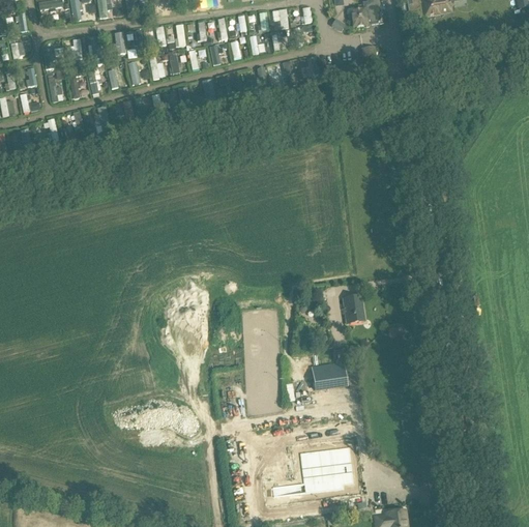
[(38,1),(39,9),(63,6),(62,0),(47,0),(38,1)]
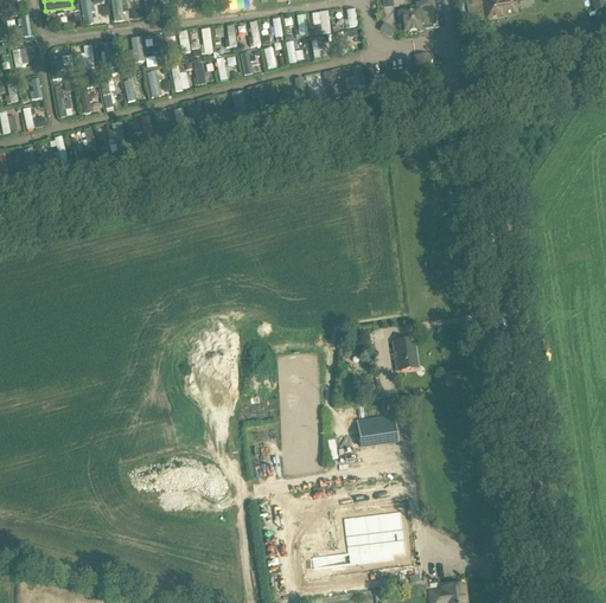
[(80,0),(84,23),(94,21),(91,11),(95,11),(93,1),(90,2),(90,0),(80,0)]
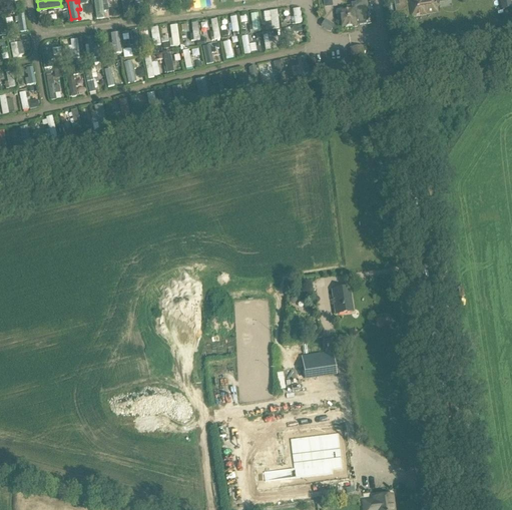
[(103,9),(101,0),(93,0),(96,17),(104,16),(103,9)]
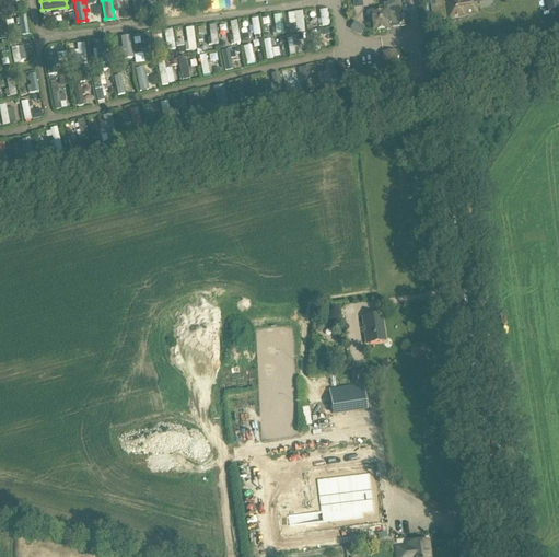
[(132,0),(135,14),(143,13),(141,0),(132,0)]
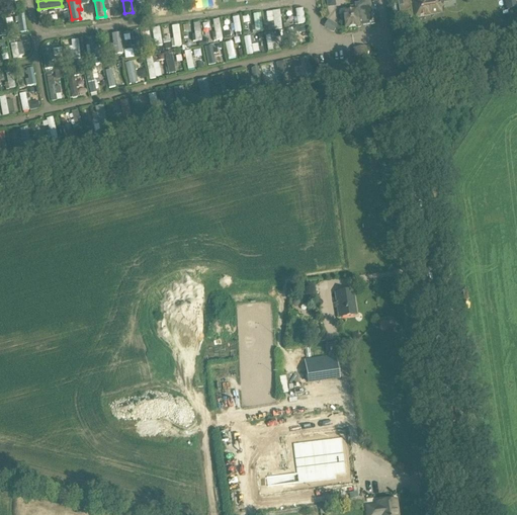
[(360,0),(360,1),(355,2),(356,7),(344,9),(346,25),(371,21),(373,20),(373,17),(370,0),(360,0)]
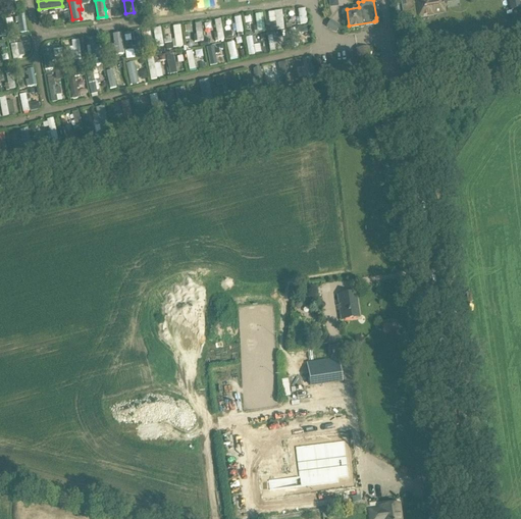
[(403,0),(405,15),(407,17),(417,15),(416,6),(418,6),(417,0),(403,0)]
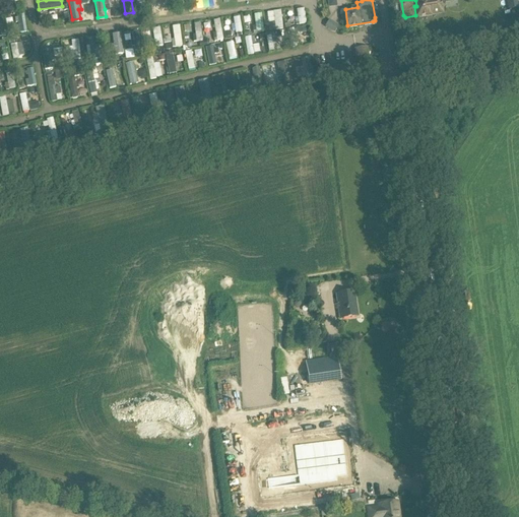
[(415,0),(416,6),(414,6),(415,15),(444,11),(442,0),(415,0)]
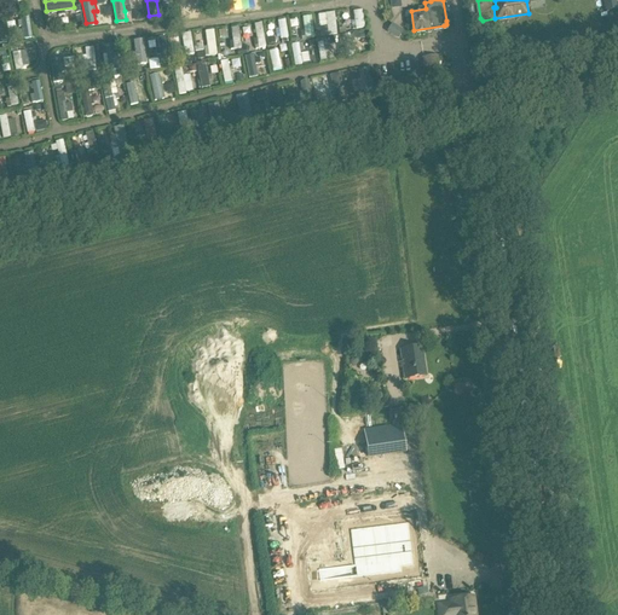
[(605,0),(606,10),(617,7),(617,3),(617,0),(605,0)]
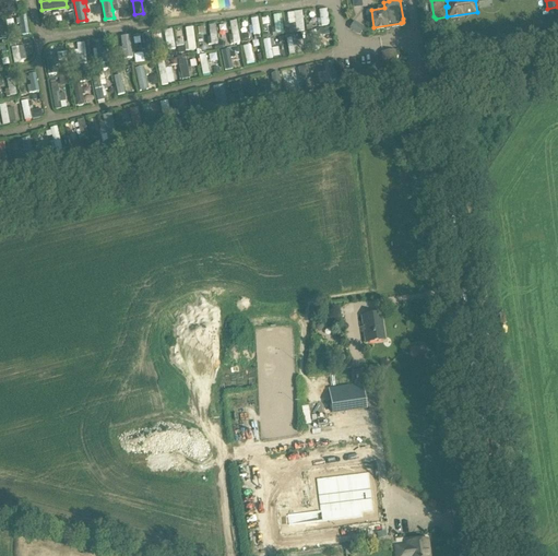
[(321,13),(318,13),(319,19),(321,19),(322,23),(330,22),(328,6),(320,8),(321,13)]
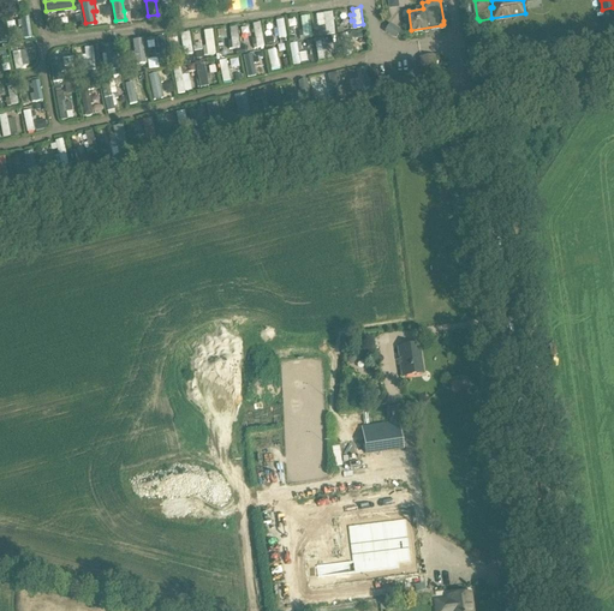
[(335,31),(333,10),(323,11),(325,17),(326,29),(326,33),(335,31)]
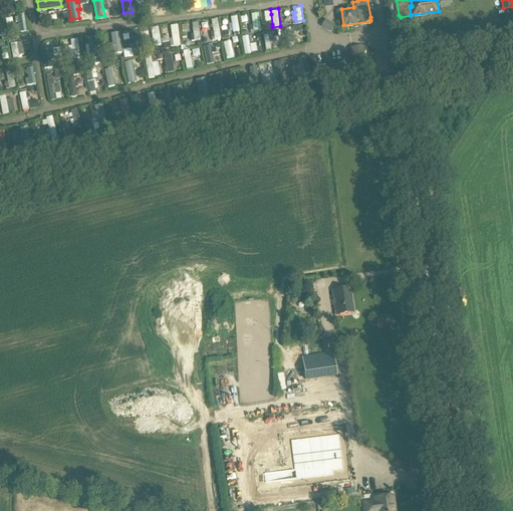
[(18,14),(15,15),(16,20),(19,19),(19,22),(17,22),(18,30),(27,29),(24,11),(18,12),(18,14)]
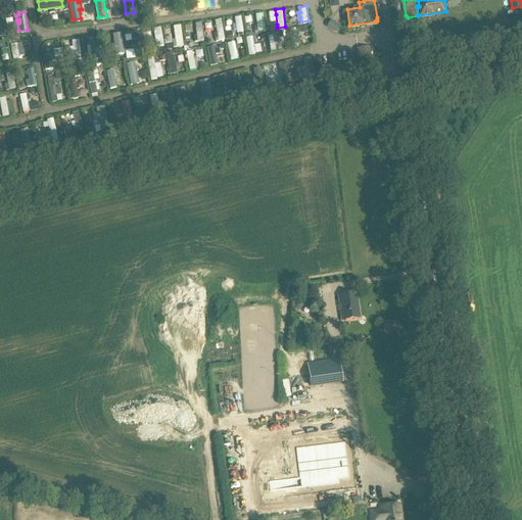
[(264,11),(255,12),(257,30),(266,29),(264,11)]
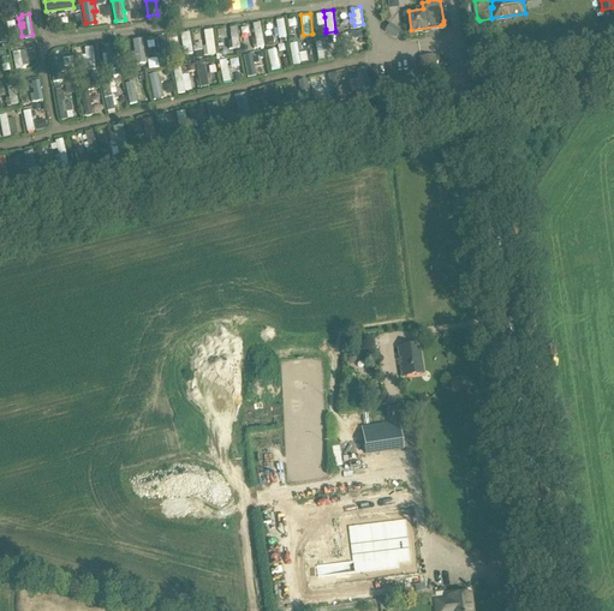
[(276,18),(279,36),(286,35),(284,17),(276,18)]
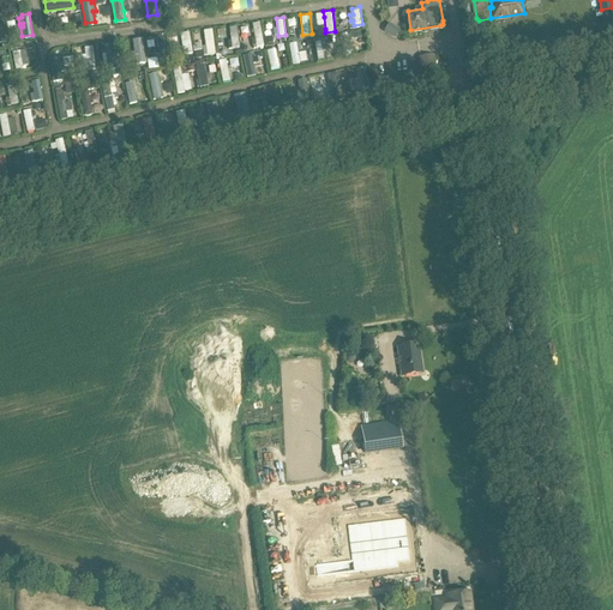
[(264,44),(259,20),(252,22),(257,46),(264,44)]
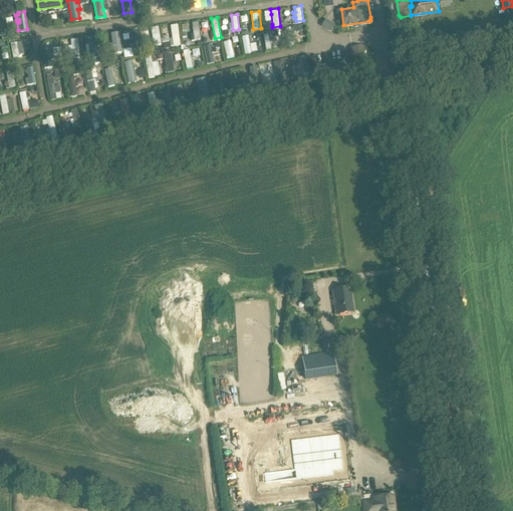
[(325,18),(321,25),(331,31),(335,24),(325,18)]
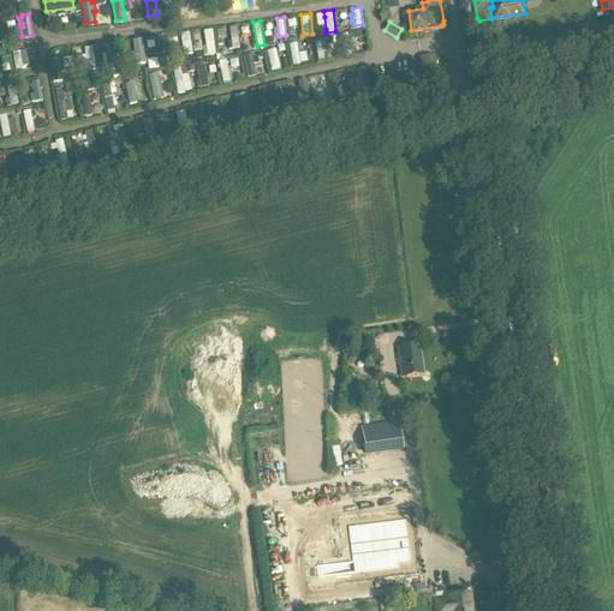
[(239,45),(237,24),(230,25),(232,46),(239,45)]
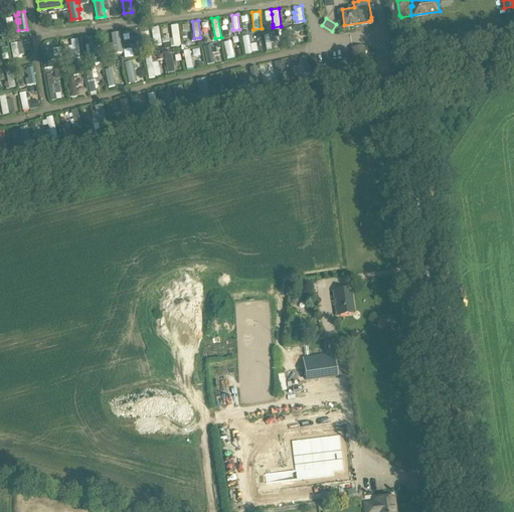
[(173,44),(180,43),(178,23),(171,24),(173,44)]
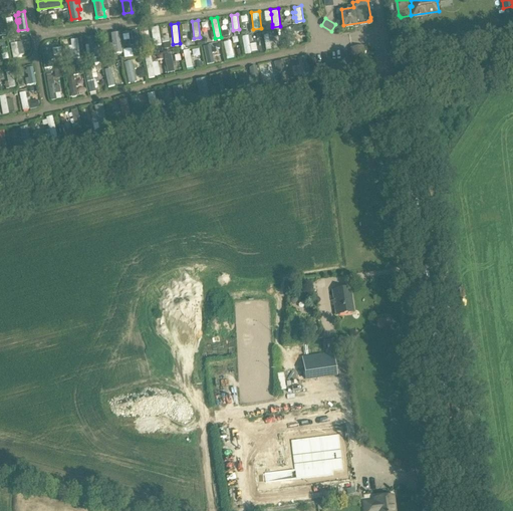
[(158,25),(151,26),(154,43),(162,42),(158,25)]
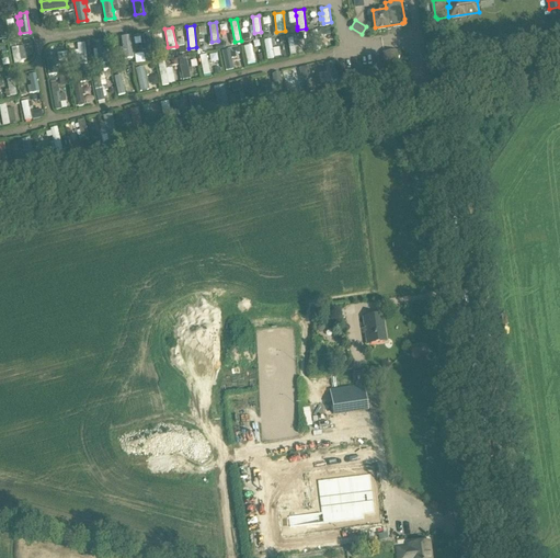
[(320,29),(317,30),(317,29),(310,30),(313,48),(320,47),(318,36),(321,35),(320,29)]
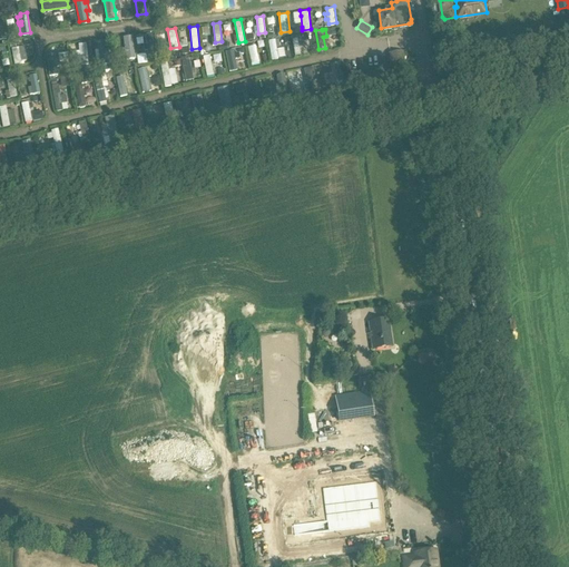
[(148,48),(148,50),(155,49),(153,31),(146,32),(147,42),(144,42),(145,48),(148,48)]
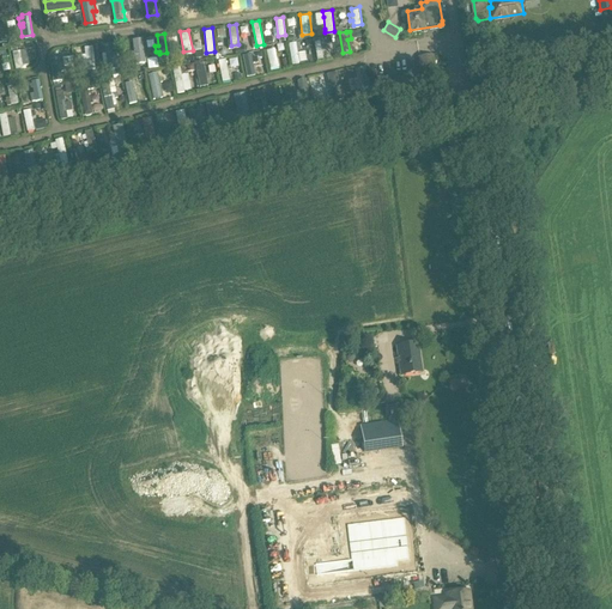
[(135,62),(145,61),(141,37),(132,38),(135,62)]
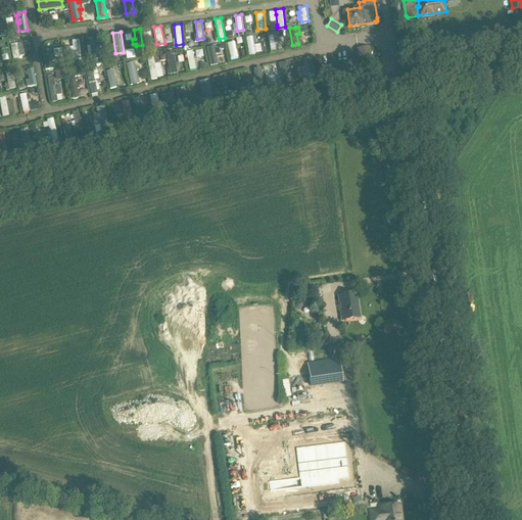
[(271,49),(276,48),(275,41),(278,41),(277,33),(273,33),(269,34),(271,49)]
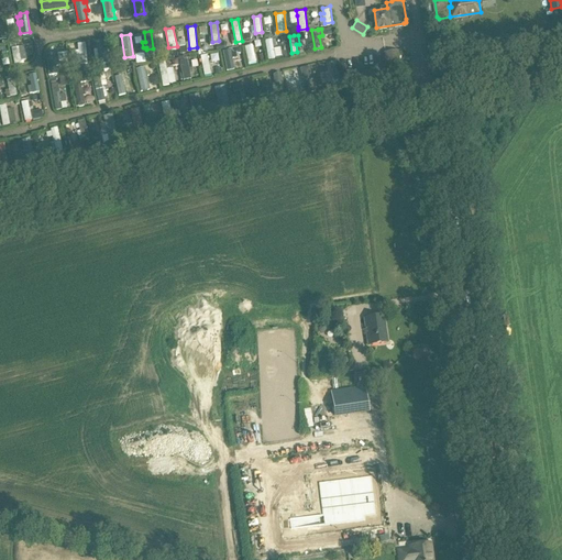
[(275,56),(272,36),(265,39),(268,57),(275,56)]
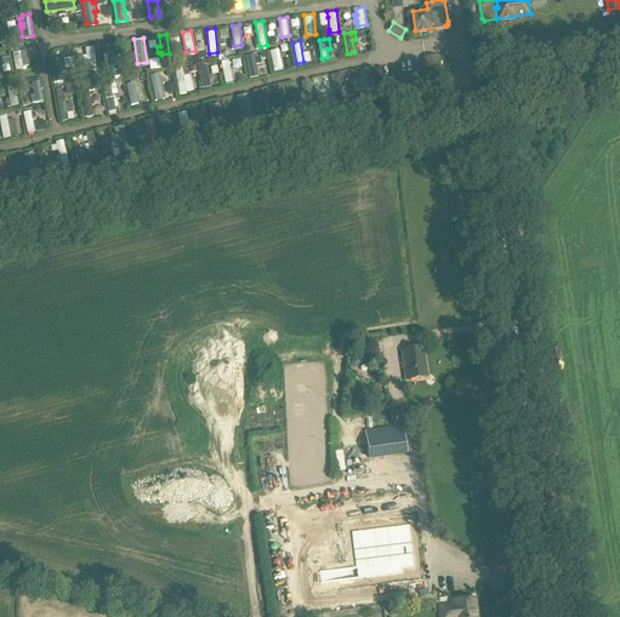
[(106,45),(102,45),(104,61),(106,61),(107,68),(109,68),(119,67),(115,43),(106,44),(106,45)]
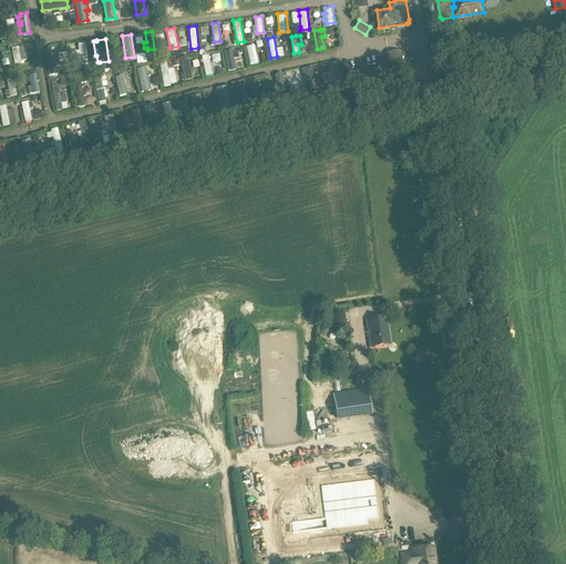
[(79,50),(71,51),(73,64),(88,62),(85,42),(79,43),(79,50)]
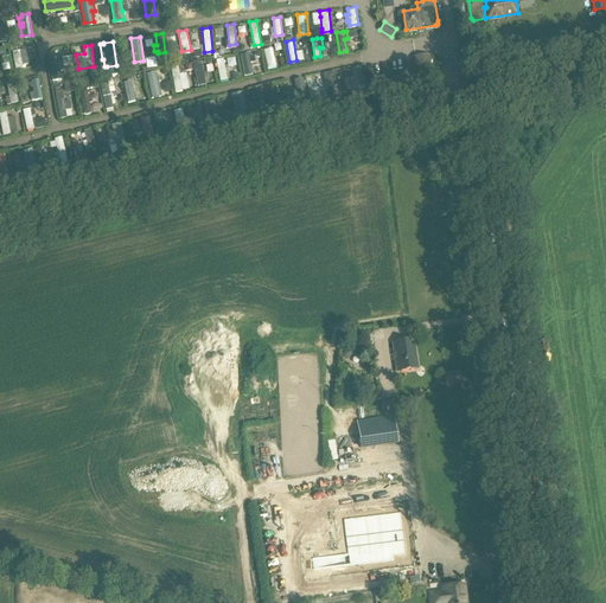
[(263,47),(268,66),(276,64),(272,46),(263,47)]
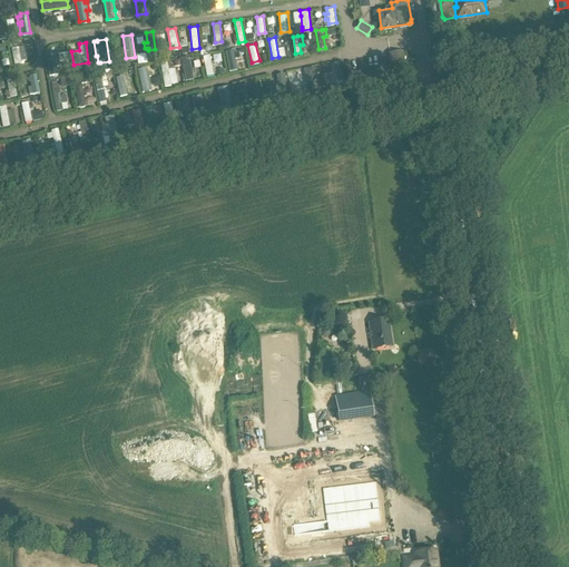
[(12,47),(15,62),(22,61),(21,59),(28,58),(26,45),(19,46),(12,47)]
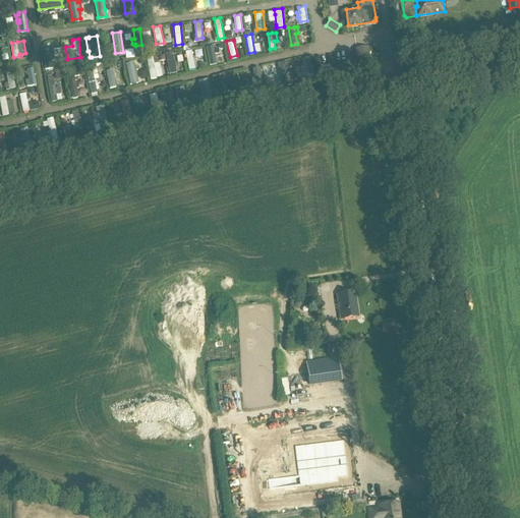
[(213,44),(206,46),(210,63),(217,62),(213,44)]
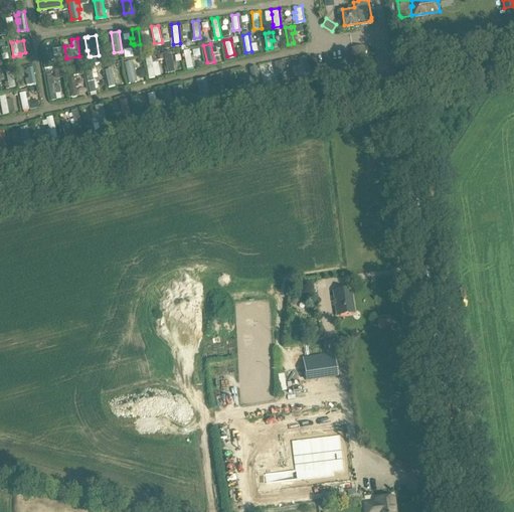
[(365,44),(351,46),(354,63),(367,61),(365,44)]
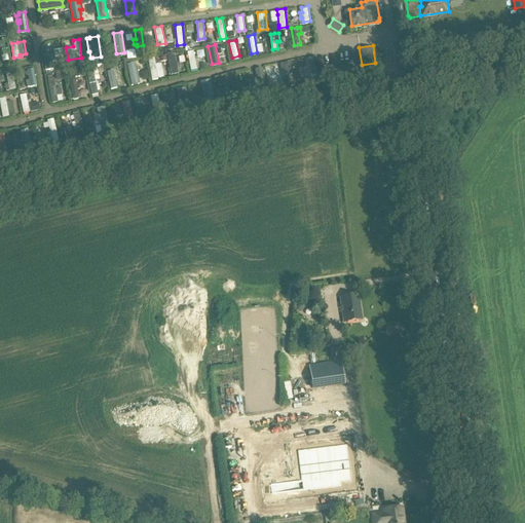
[(43,49),(45,68),(53,67),(52,60),(54,60),(54,53),(51,53),(50,48),(43,49)]
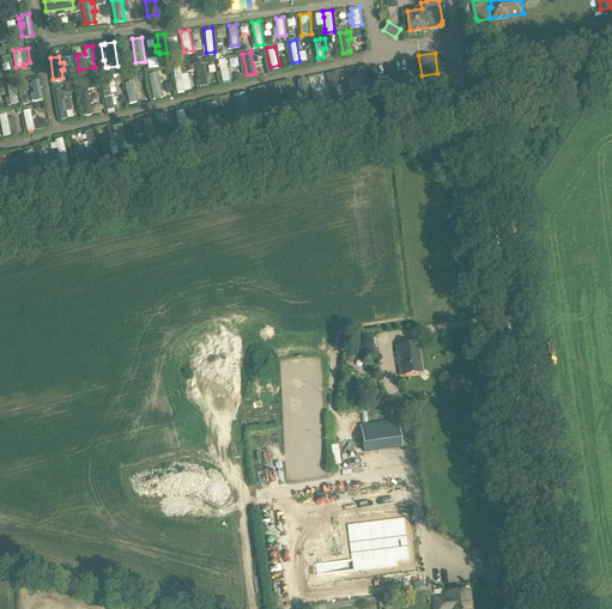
[(223,79),(230,78),(226,58),(219,59),(223,79)]
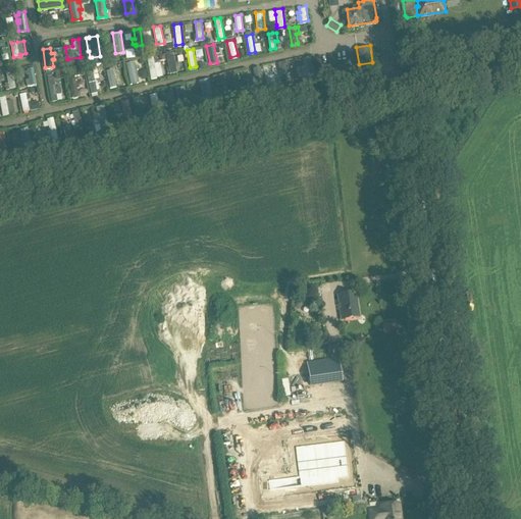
[(167,55),(170,72),(176,70),(173,53),(167,55)]
